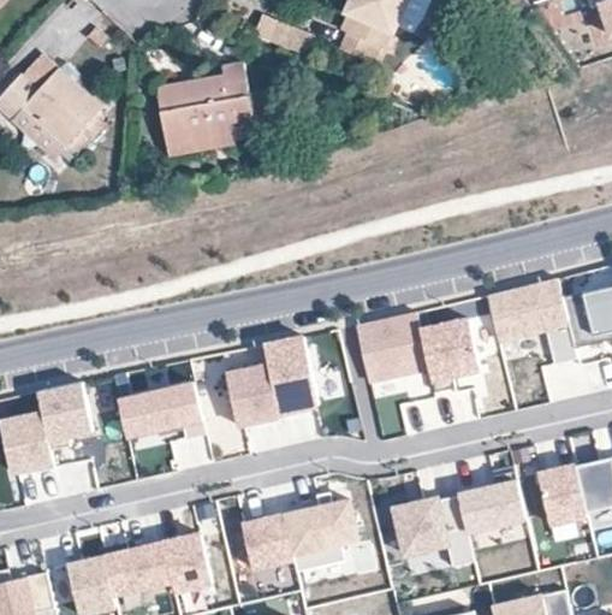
[(400,15),(406,0),(352,0),(340,28),(346,31),(339,48),(373,63),(380,46),(386,48),(400,15)]
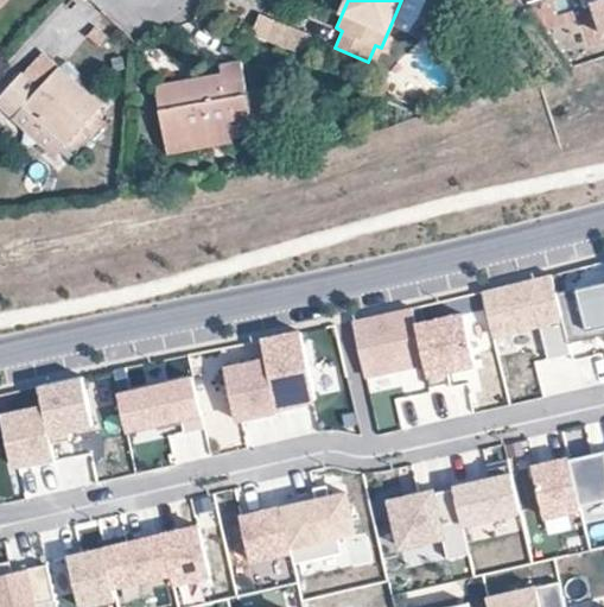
[(414,23),(424,0),(401,0),(395,14),(414,23)]
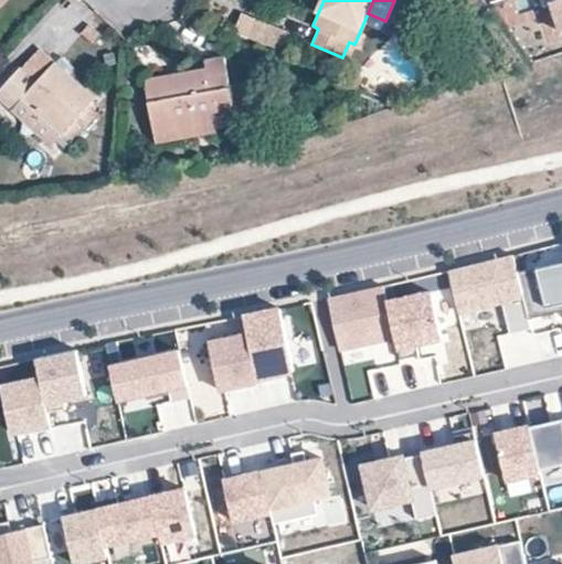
[(539,0),(540,3),(548,1),(561,43),(561,42),(561,0),(539,0)]
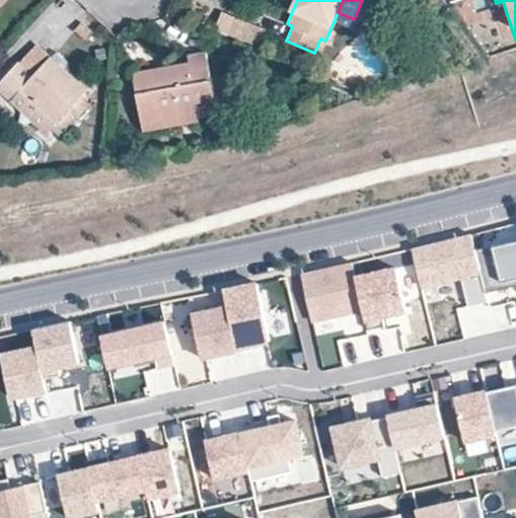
[(255,45),(263,28),(229,13),(221,29),(255,45)]
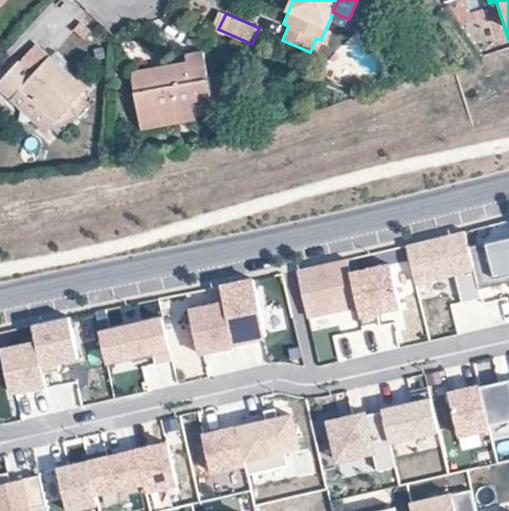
[(90,31),(77,20),(70,28),(83,40),(90,31)]
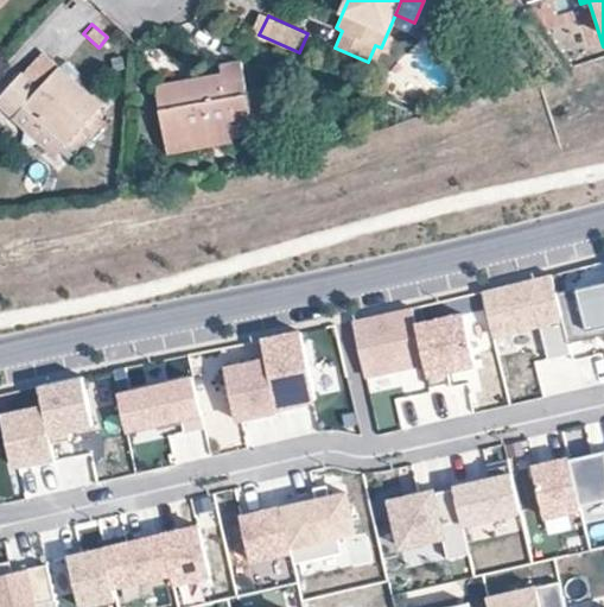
[(533,63),(519,39),(506,46),(520,71),(533,63)]
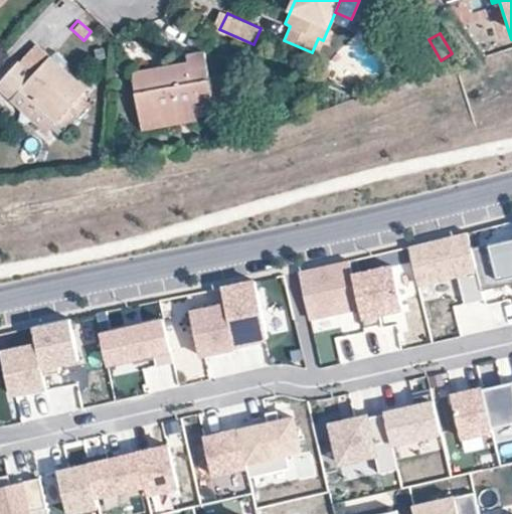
[(31,73),(46,55),(33,43),(17,60),(31,73)]
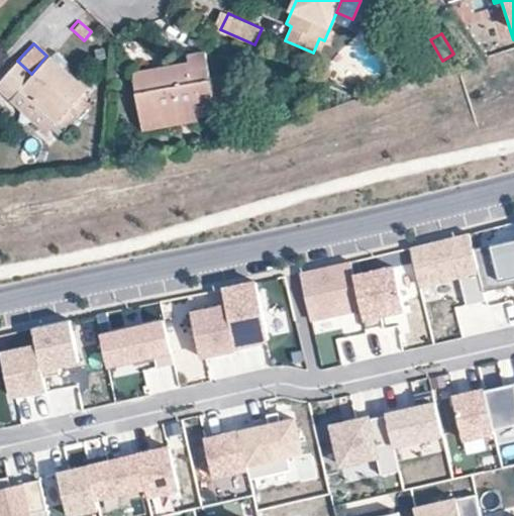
[(208,76),(203,50),(185,54),(186,62),(129,72),(137,113),(194,103),(196,115),(214,111),(213,104),(208,76)]
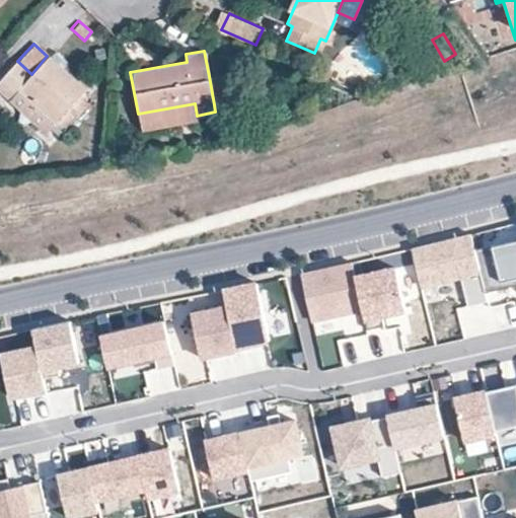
[(84,90),(47,56),(31,74),(17,61),(0,79),(0,94),(7,101),(18,88),(55,123),(58,119),(84,90)]
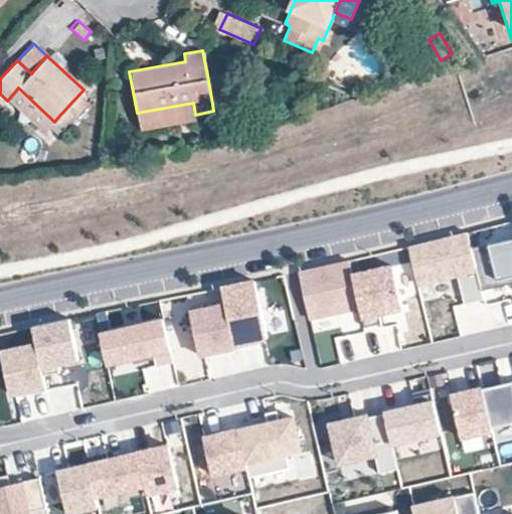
[(244,98),(239,69),(207,75),(212,104),(244,98)]
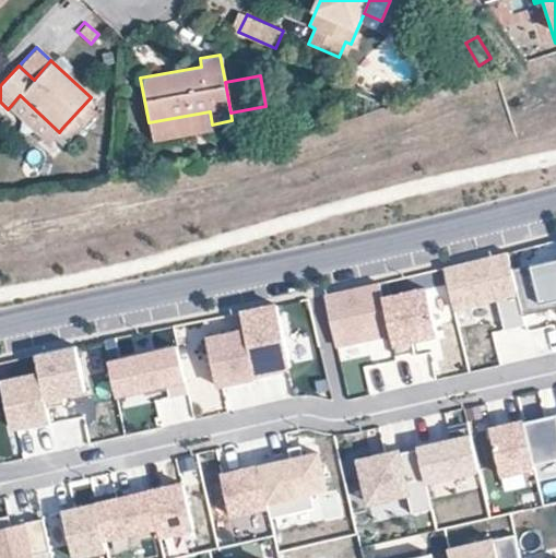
[(59,132),(20,95),(8,109),(47,145),(59,132)]
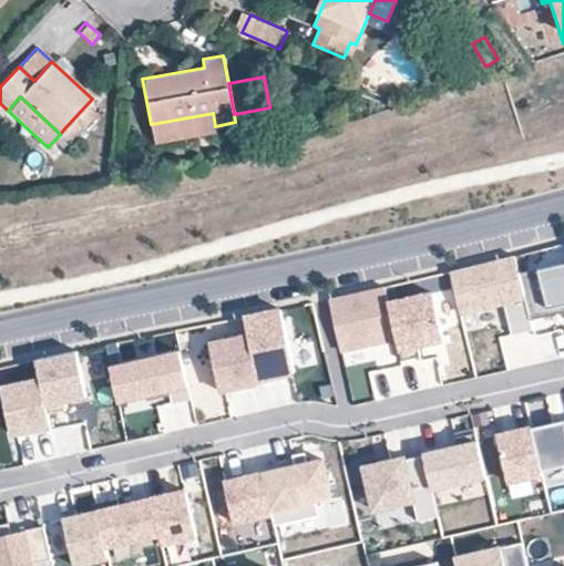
[(72,139),(101,106),(92,99),(63,130),(72,139)]
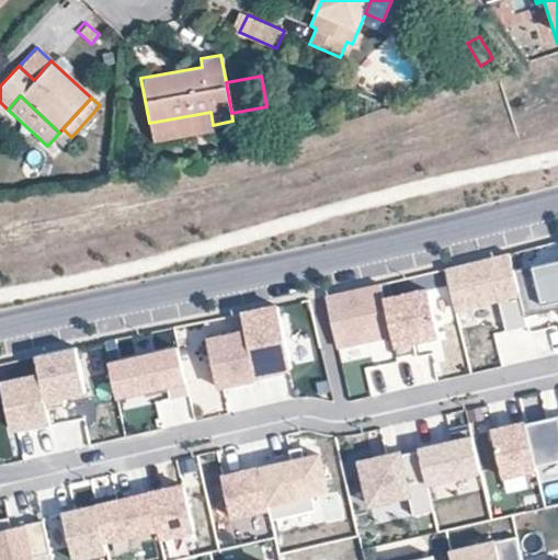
[(213,125),(211,112),(149,123),(152,143),(214,130),(213,125)]
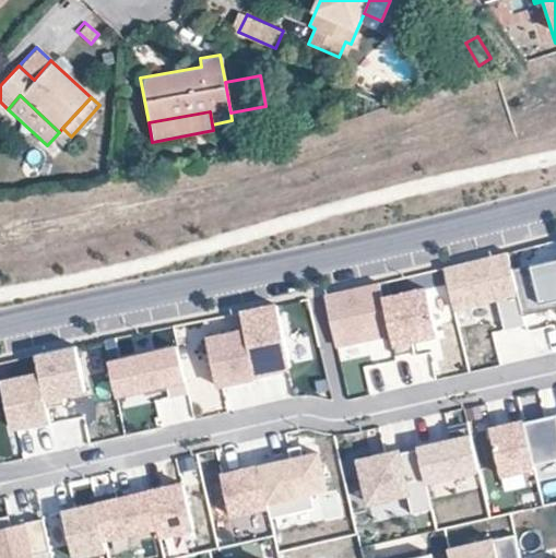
[(509,268),(505,251),(441,268),(451,309),(494,298),(501,329),(523,324),(521,315),(519,306),(509,268)]
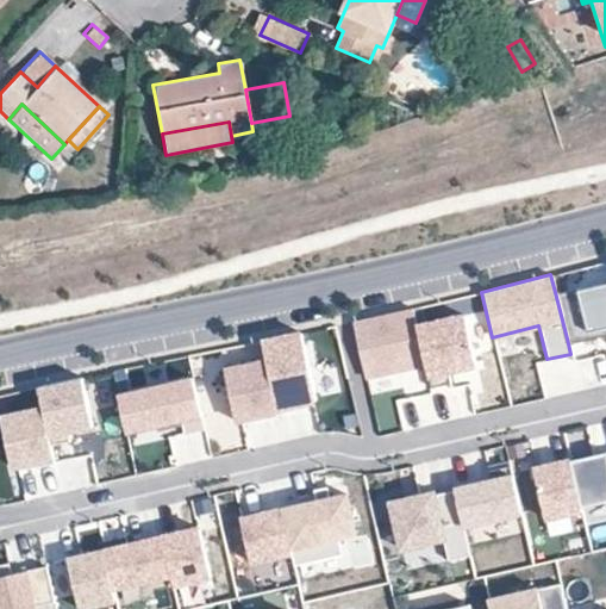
[(605,280),(555,292),(566,334),(591,329),(605,324),(605,280)]
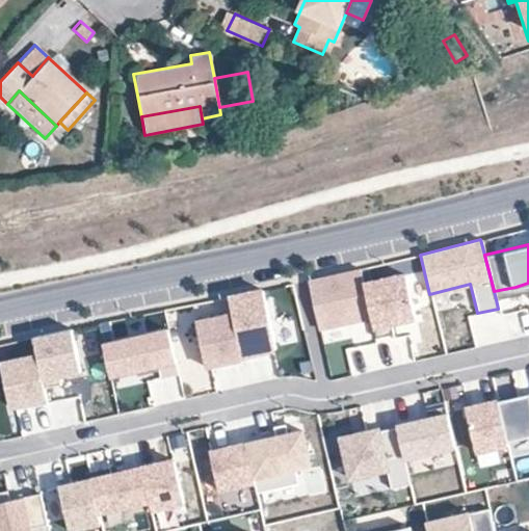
[(359,268),(307,280),(317,328),(339,326),(371,323),(363,285),(359,268)]
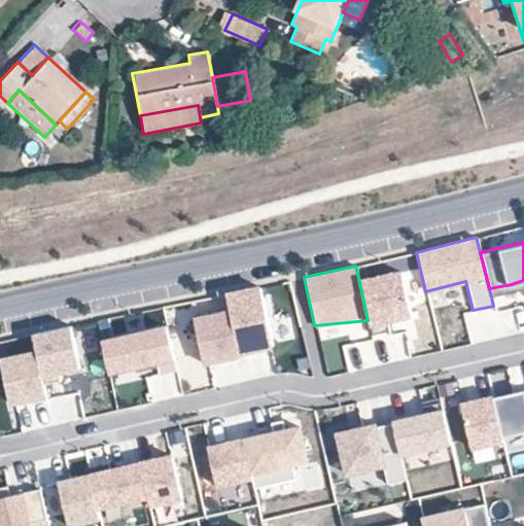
[(400,271),(359,282),(368,320),(371,335),(389,330),(387,320),(411,315),(400,271)]
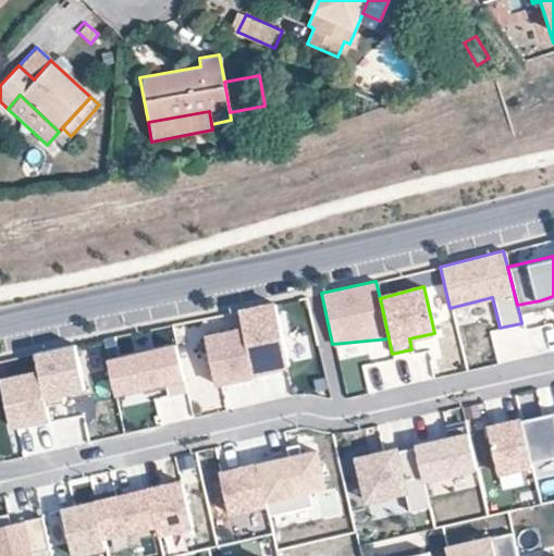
[(553,296),(540,300),(517,305),(519,313),(553,305),(553,296)]
